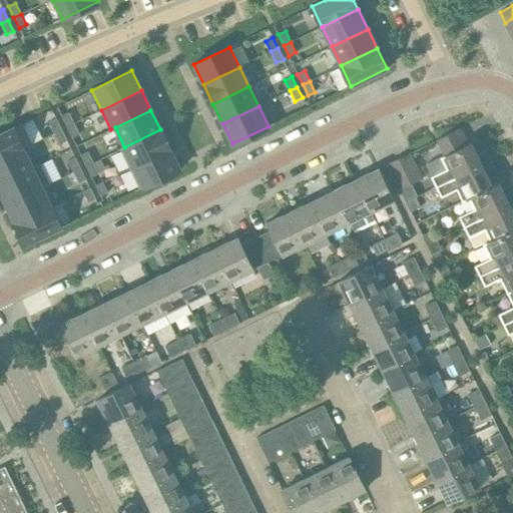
[(74,123),(69,112),(62,116),(67,126),(74,123)]
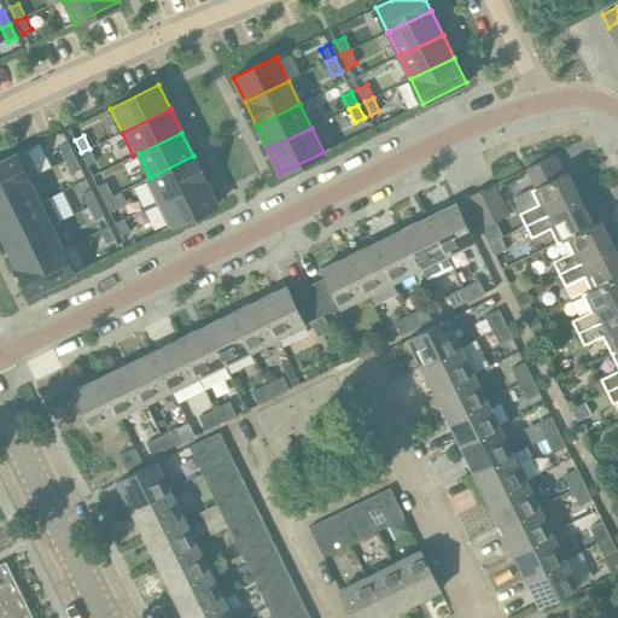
[(25,149),(0,161),(0,191),(38,174),(52,167),(40,143),(25,149)]
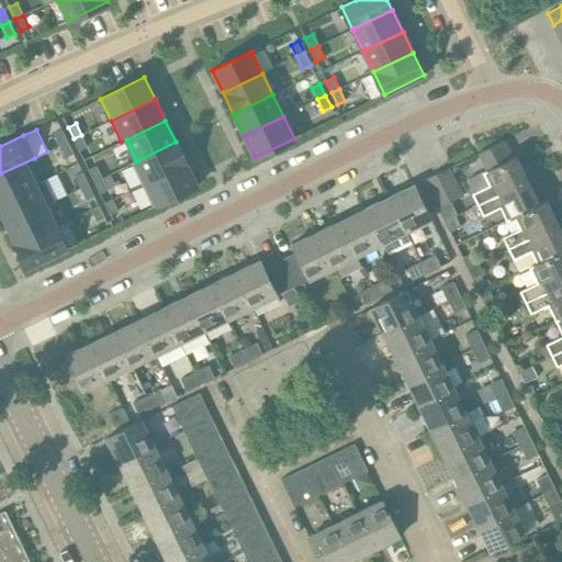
[(67,142),(62,130),(54,134),(59,145),(67,142)]
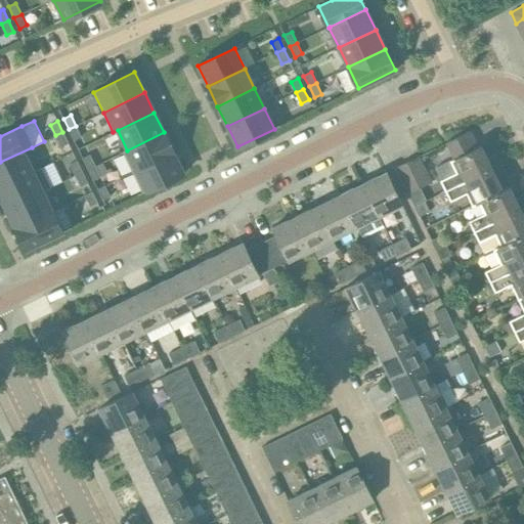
[(69,129),(74,140),(82,137),(76,126),(69,129)]
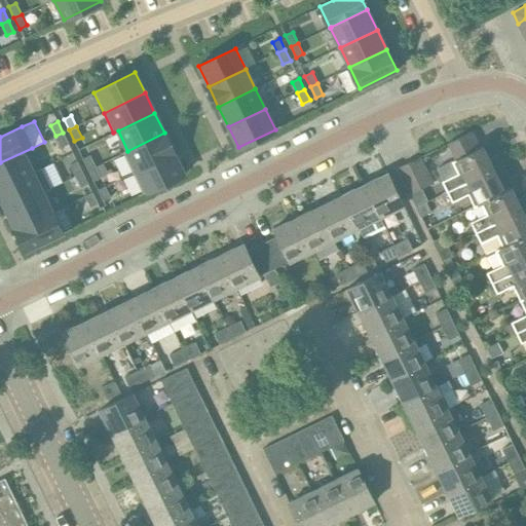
[(447,191),(500,163),(496,155),(489,159),(483,146),(480,148),(472,132),(448,143),(456,158),(452,161),(457,172),(442,180),(447,191)]
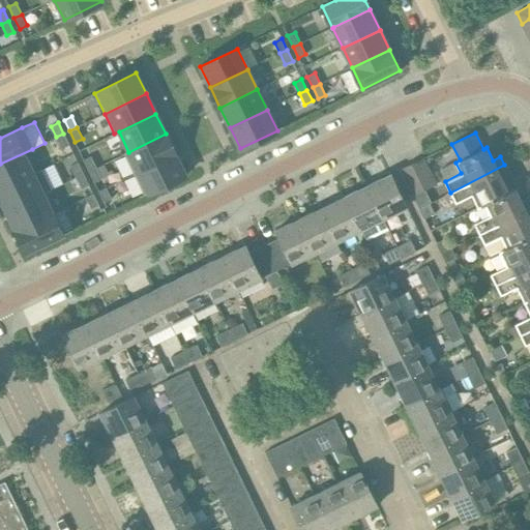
[(56,137),(62,148),(69,145),(63,134),(56,137)]
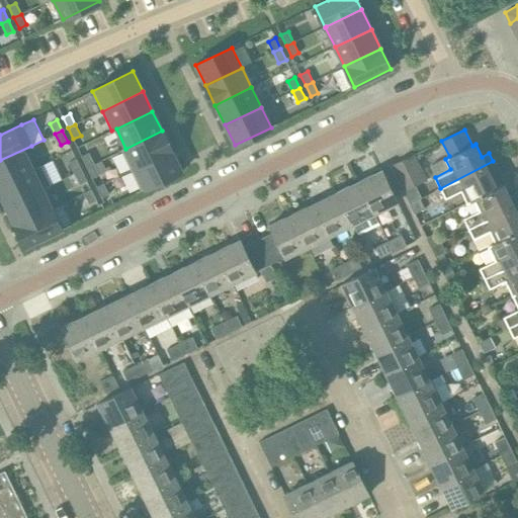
[(171,151),(162,131),(121,151),(131,170),(132,170),(171,151)]
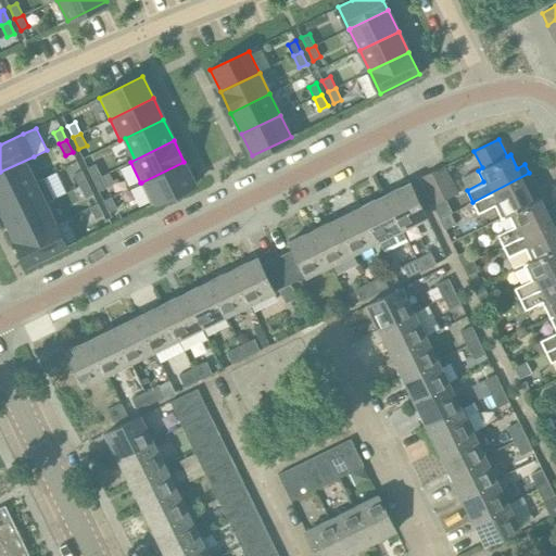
[(34,156),(0,172),(0,198),(35,181),(25,162),(35,156),(34,156)]
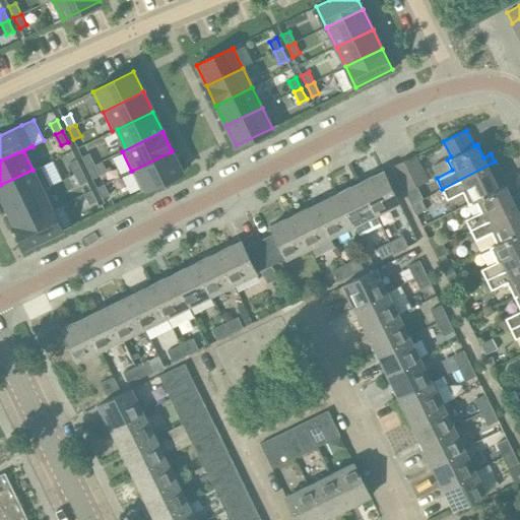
[(172,151),(132,171),(131,171),(141,191),(182,172),(172,151)]
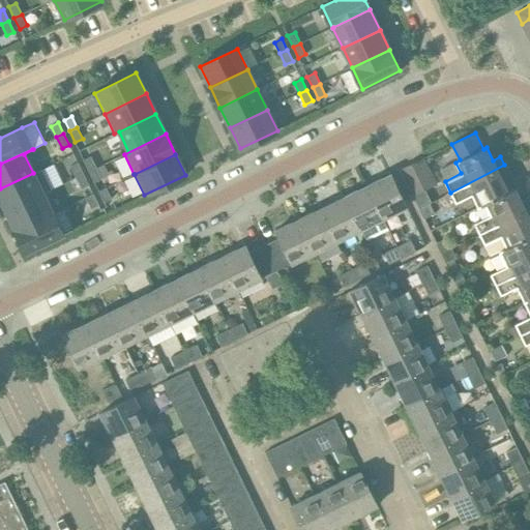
[(89,171),(96,168),(91,156),(84,160),(89,171)]
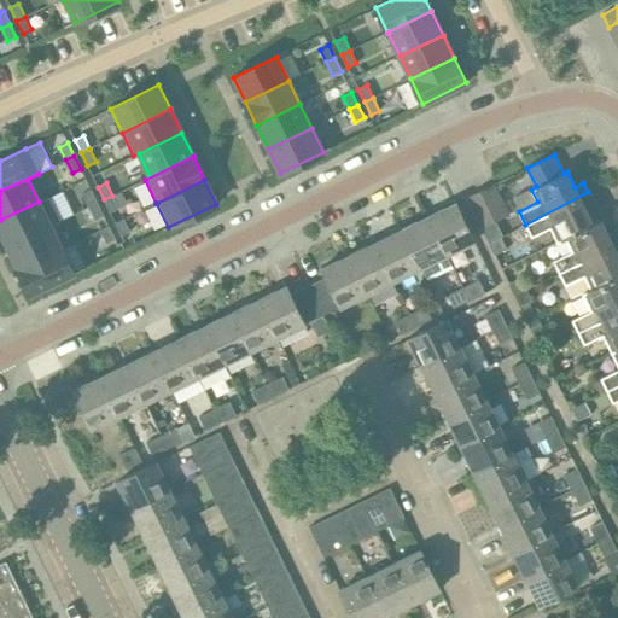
[(494,184),(481,191),(495,221),(508,214),(494,184)]
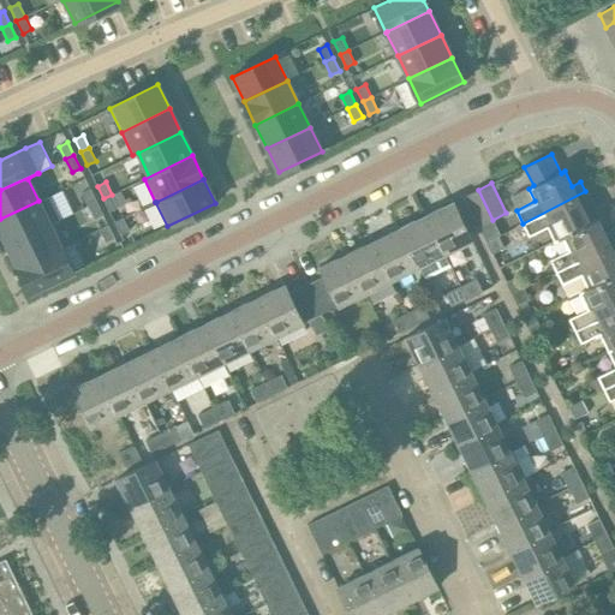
[(88,206),(97,202),(90,189),(82,193),(88,206)]
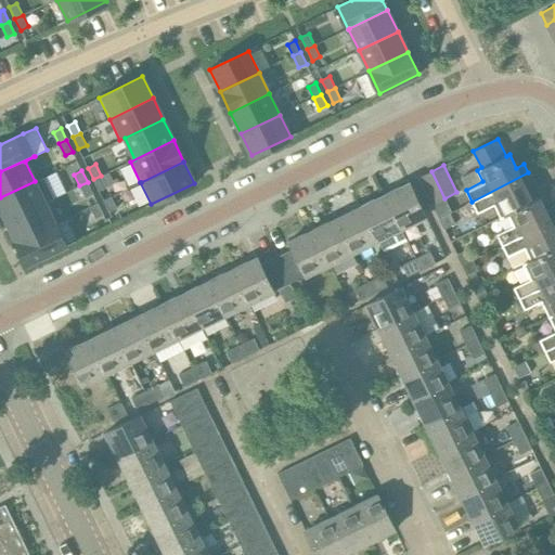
[(431,205),(444,198),(431,171),(418,178),(431,205)]
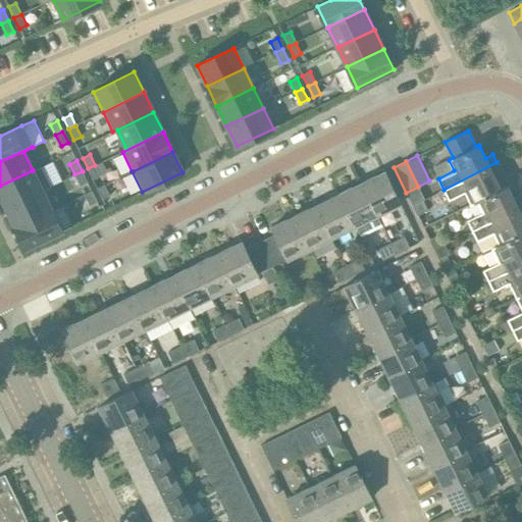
[(497,162),(444,190),(449,199),(464,192),(470,203),(500,188),(494,177),(503,173),(497,162)]
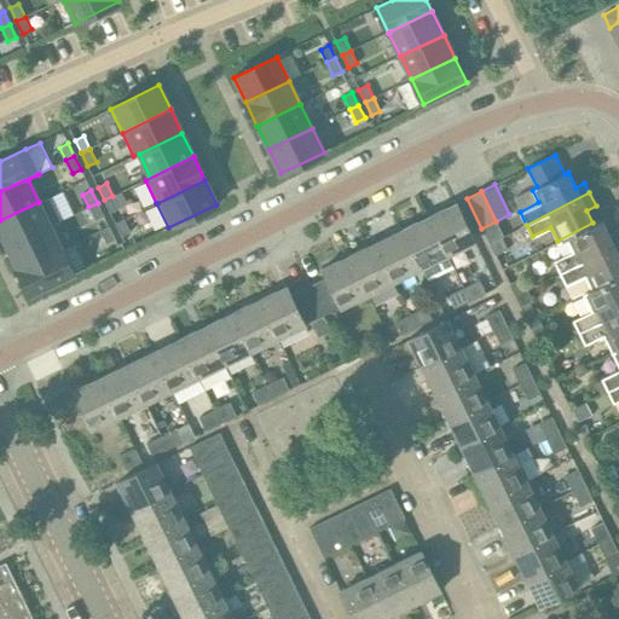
[(120,209),(113,196),(104,200),(110,213),(120,209)]
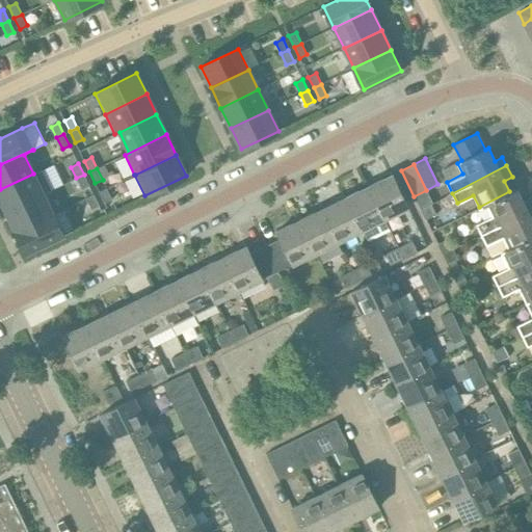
[(33,174),(0,189),(0,200),(5,212),(6,212),(44,194),(52,190),(43,169),(33,174)]
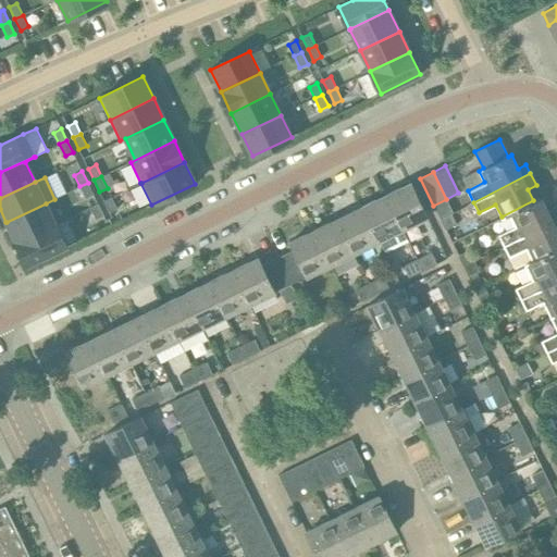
[(88,183),(79,186),(86,198),(94,195),(88,183)]
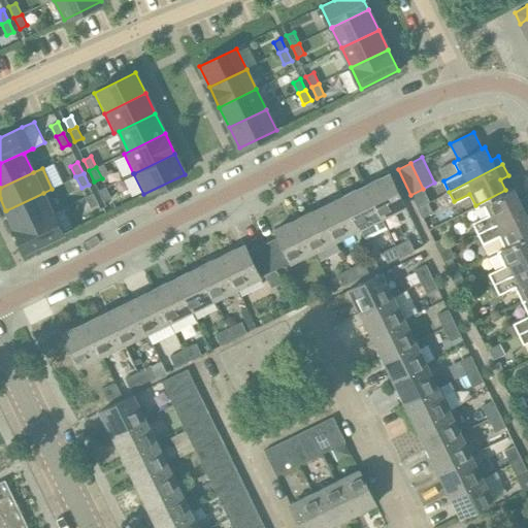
[(366,185),(382,218),(405,206),(389,173),(366,185)]
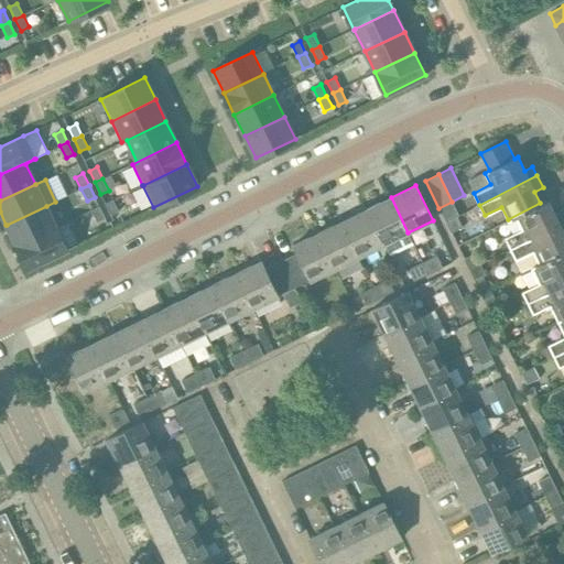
[(391,197),(367,209),(384,245),(408,232),(391,197)]
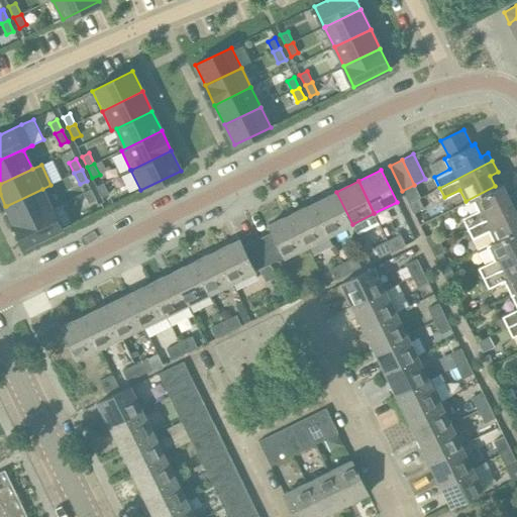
[(109,194),(104,183),(96,186),(102,198),(109,194)]
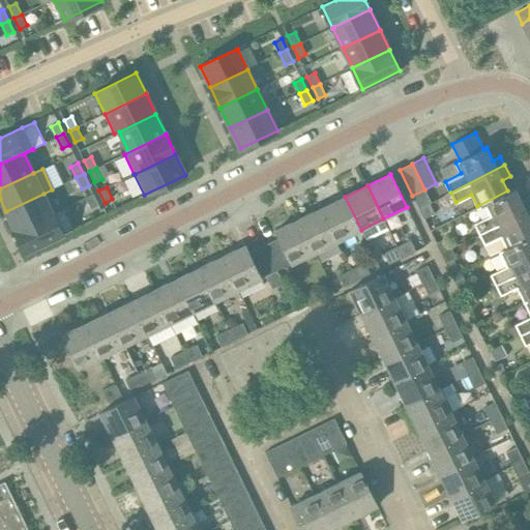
[(507,190),(477,206),(477,207),(484,203),(491,214),(474,223),(479,233),(529,208),(529,199),(529,198),(522,202),(516,188),(508,192),(507,190)]
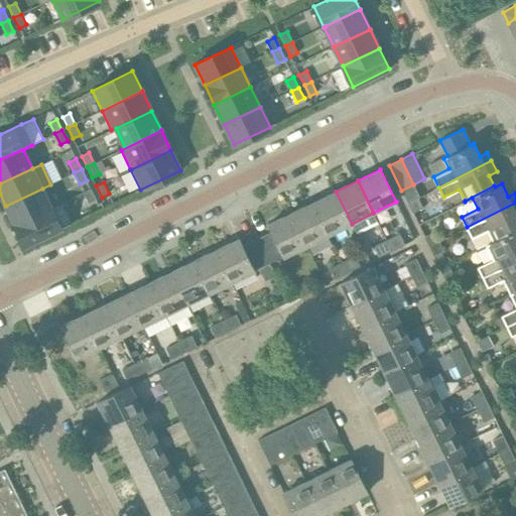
[(6,206),(15,226),(15,225),(51,208),(42,188),(6,206)]
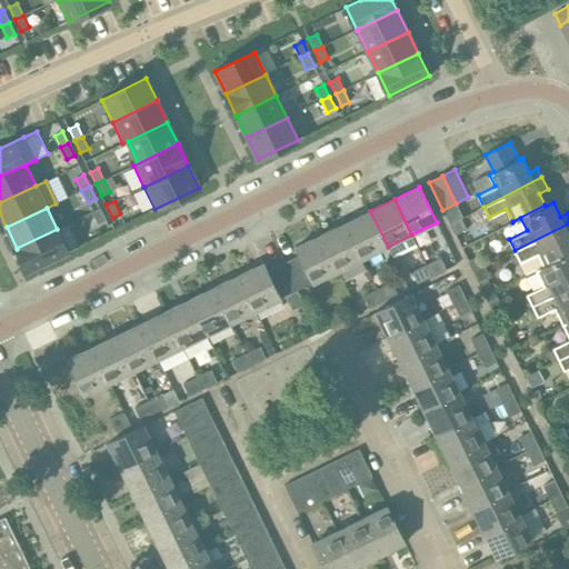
[(107,220),(100,208),(92,212),(98,225),(107,220)]
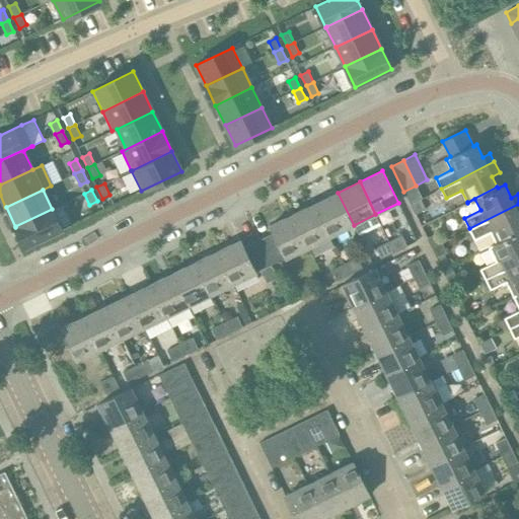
[(338,193),(315,203),(331,236),(354,225),(338,193)]
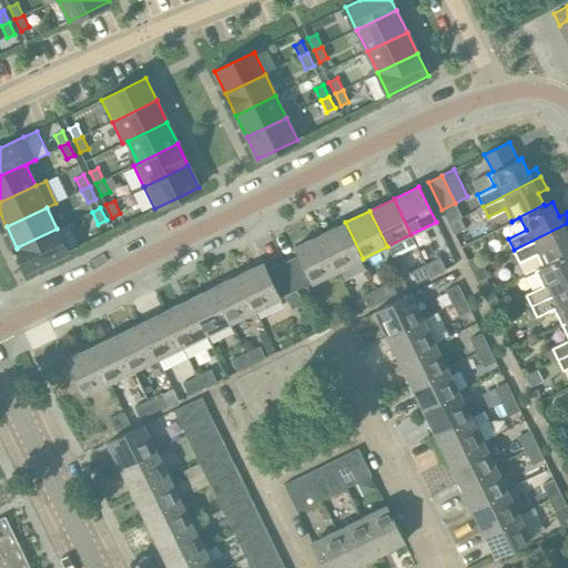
[(466,229),(460,217),(448,223),(454,234),(466,229)]
